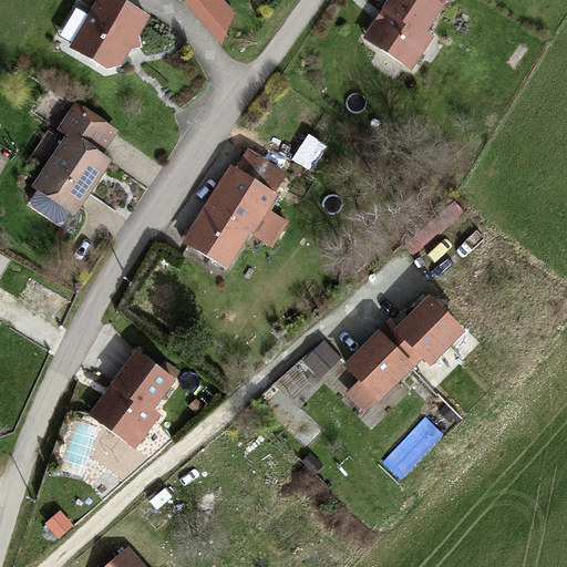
[(148,18),(119,0),(103,0),(73,49),(107,69),(119,66),(130,50),(142,48),(138,34),(148,18)]
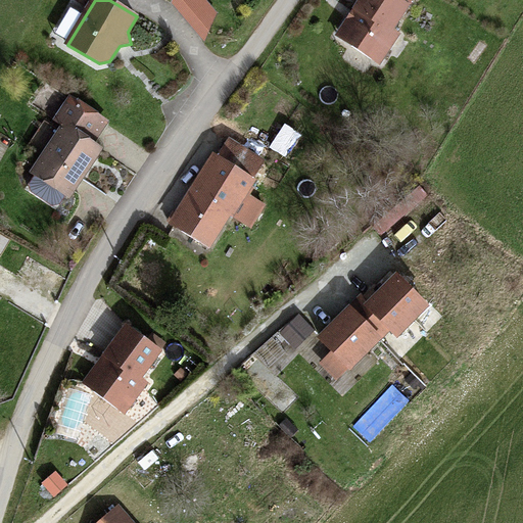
[(407,5),(398,0),(360,0),(354,9),(360,12),(342,39),(378,63),(397,34),(390,30),(407,5)]
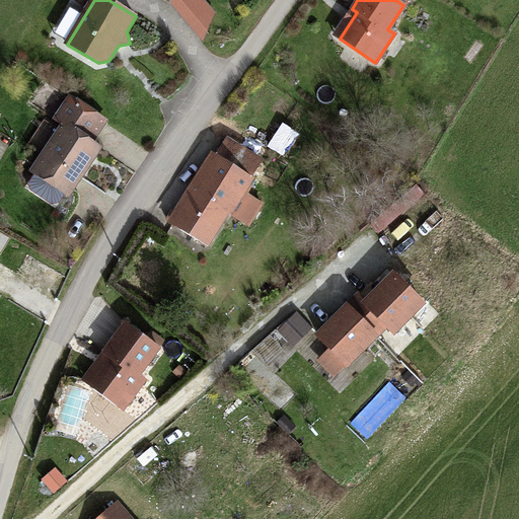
[(352,9),(335,35),(340,39),(357,12),(352,9)]
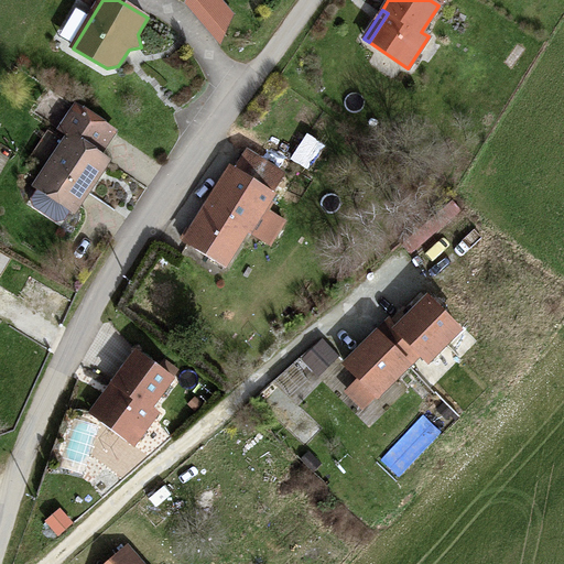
[(40,185),(73,207),(75,209),(108,161),(98,154),(114,131),(77,107),(61,130),(68,136),(36,184),(40,185)]
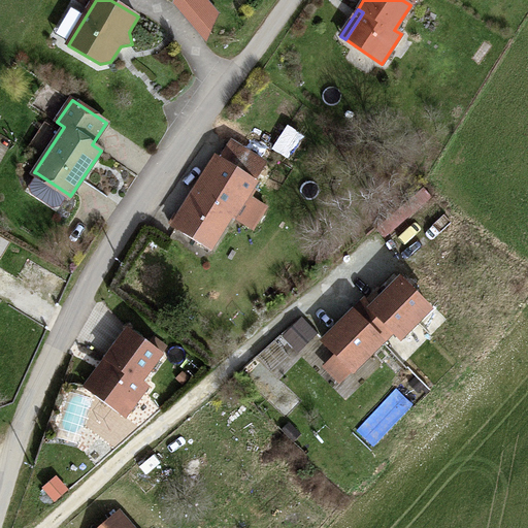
[(300,135),(285,125),(271,145),(290,155),(300,135)]
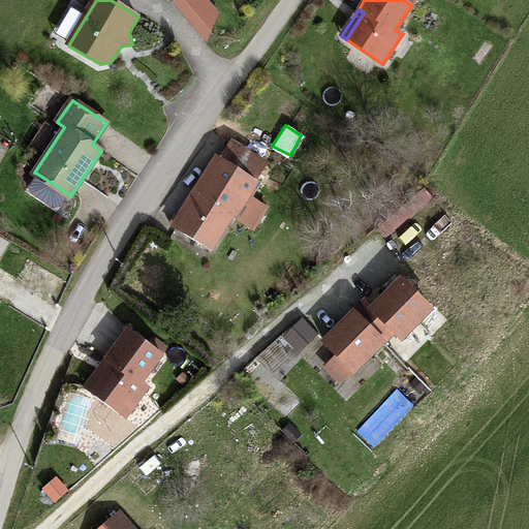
[(210,251),(245,197),(232,218),(253,230),(266,207),(247,194),(266,165),(231,144),(176,229),(210,251)]
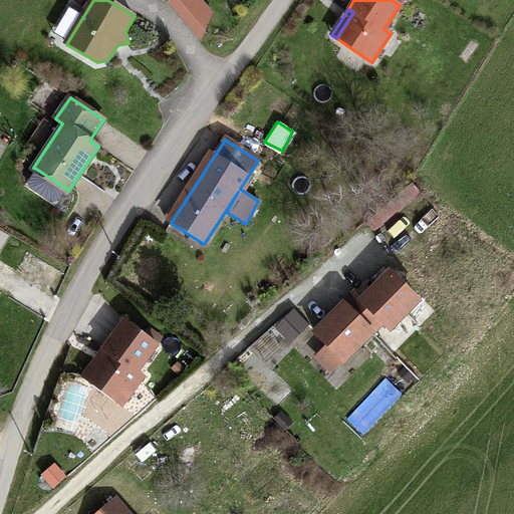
[(63,194),(66,189),(36,169),(33,174),(63,194)]
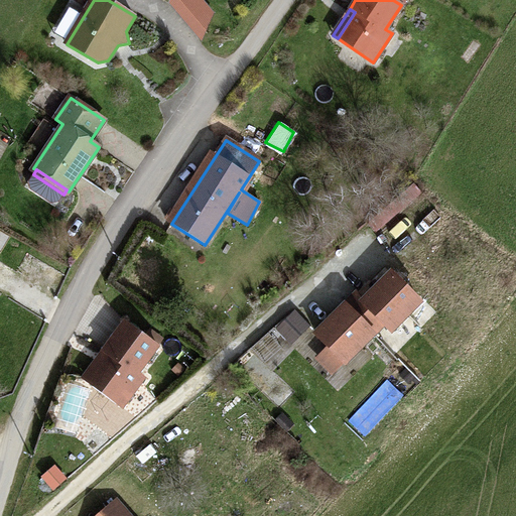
[(416,299),(388,271),(360,298),(353,291),(312,332),(342,360),(381,320),(388,328),(416,299)]
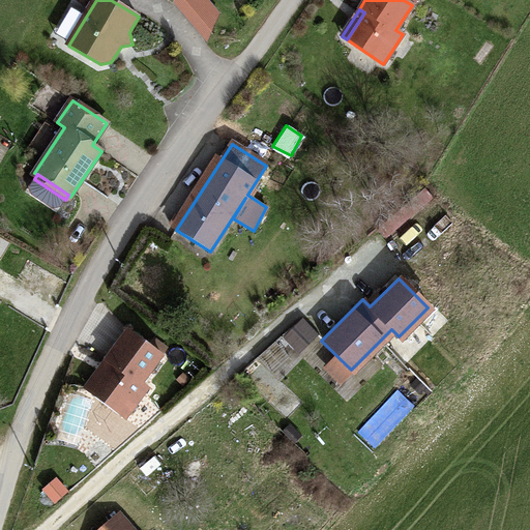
[(127,331),(105,360),(110,364),(89,392),(124,418),(147,388),(141,384),(162,356),(127,331)]
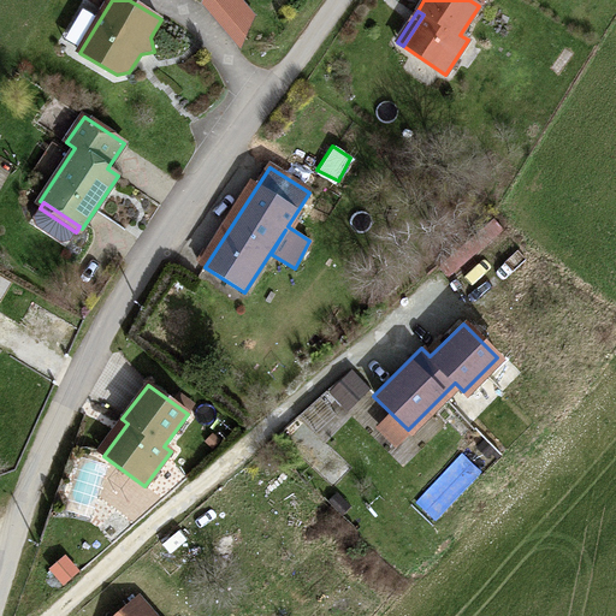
[(128,424),(122,419),(98,451),(104,456),(128,424)]
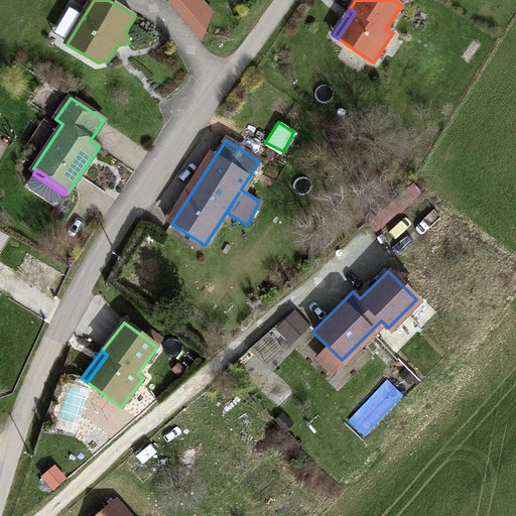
[(61,477),(51,465),(40,475),(50,486),(61,477)]
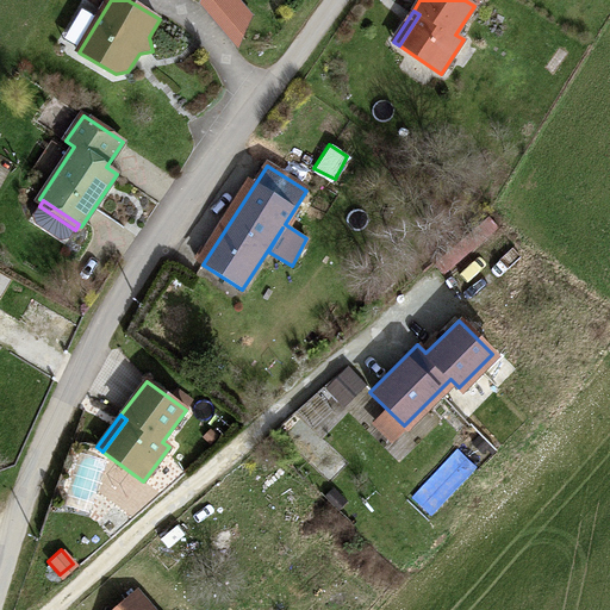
[(150,609),(132,590),(109,609),(150,609)]
